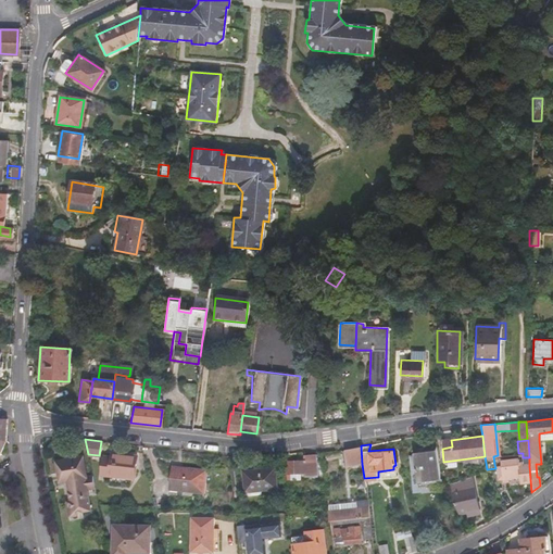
[(361,445),(343,450),(344,465),(362,464),(361,445)]
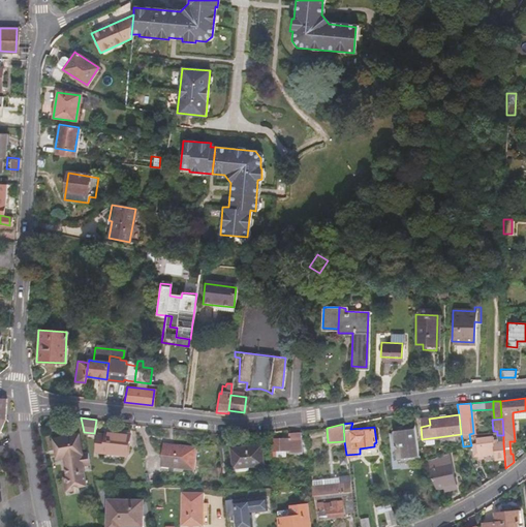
[(388,433),(390,448),(394,448),(396,459),(416,456),(412,425),(392,428),(392,433),(388,433)]
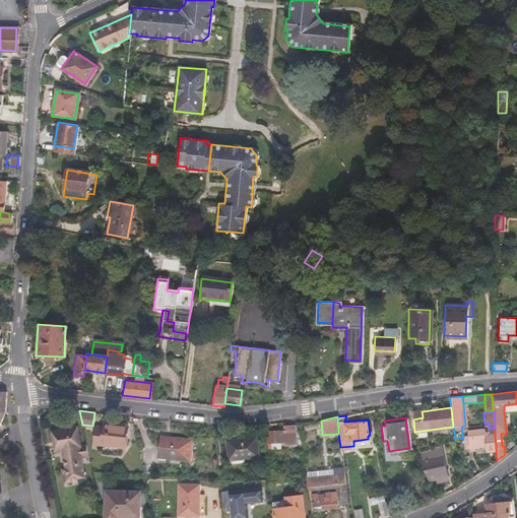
[(126,427),(104,424),(103,428),(94,427),(92,445),(101,446),(100,450),(113,452),(114,446),(123,448),(126,427)]
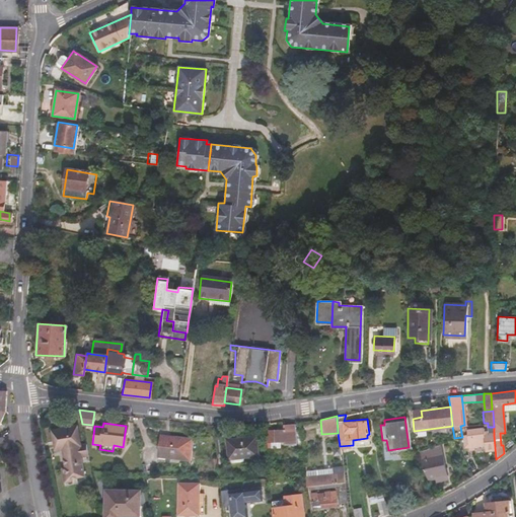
[(293,423),(283,423),(283,430),(265,430),(265,441),(279,441),(293,441),(293,423)]
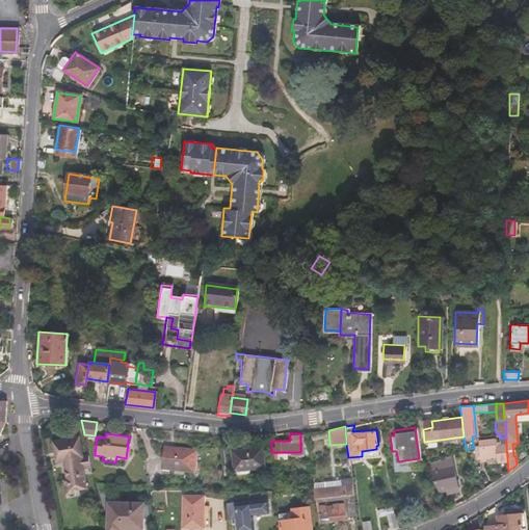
[(83,470),(89,469),(87,453),(81,454),(77,436),(53,441),(56,460),(61,459),(68,491),(86,487),(83,470)]
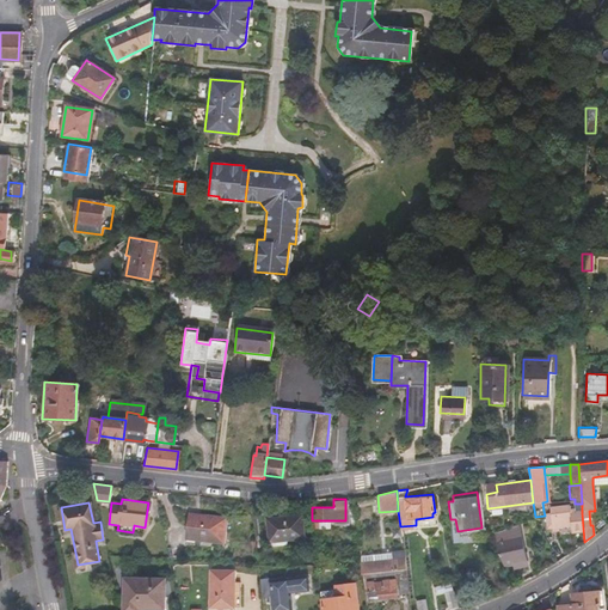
[(572,529),(583,528),(582,513),(571,513),(571,505),(548,507),(550,511),(550,524),(572,523),(572,529)]
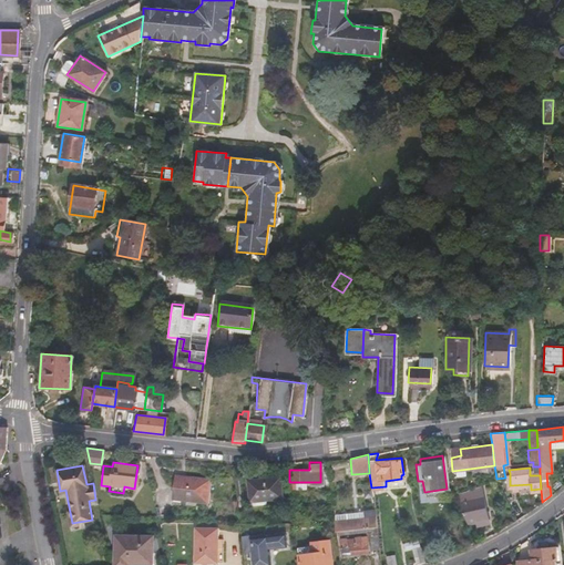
[(208,480),(173,474),(171,496),(205,501),(208,480)]
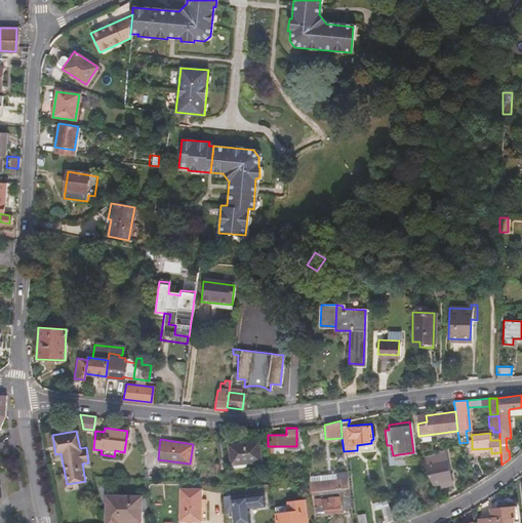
[(257,440),(229,444),(231,461),(245,459),(245,461),(259,459),(257,440)]
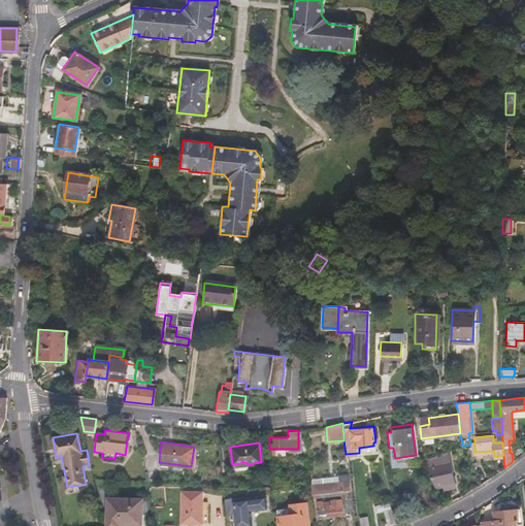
[(417,463),(417,461),(416,455),(395,458),(393,448),(389,448),(392,466),(405,464),(417,463)]
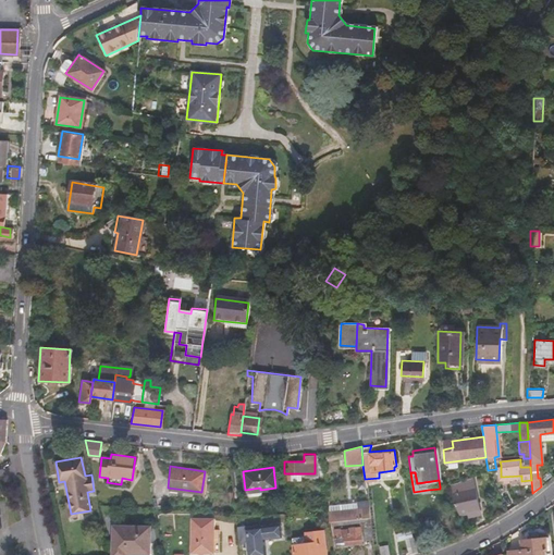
[(447,484),(458,513),(478,504),(467,477),(459,480),(447,484)]
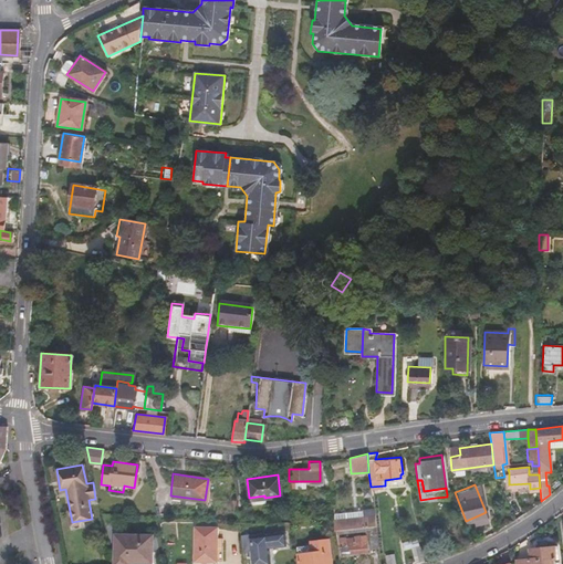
[(332,521),(333,532),(363,529),(375,528),(373,508),(360,509),(361,518),(332,521)]
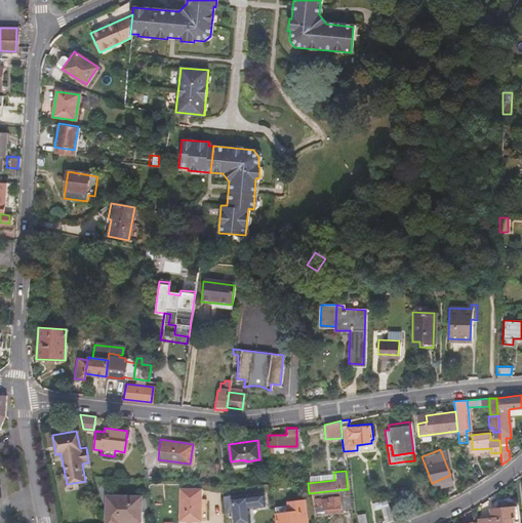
[(334,480),(333,472),(307,475),(308,483),(334,480)]
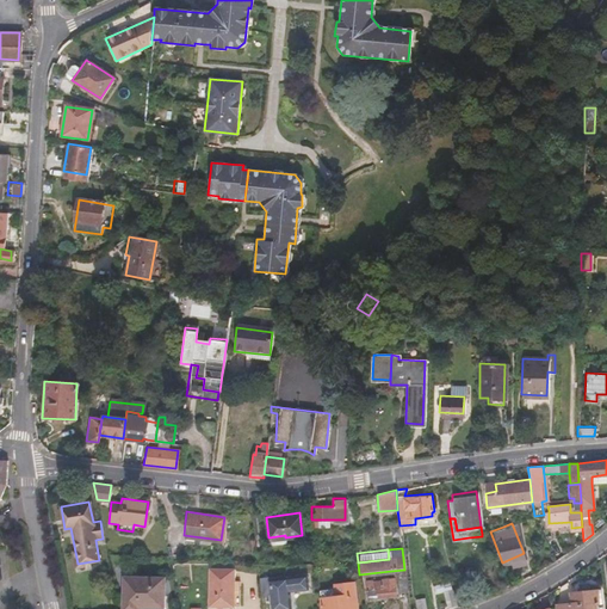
[(233,570),(208,568),(208,606),(236,607),(237,580),(233,580),(233,570)]
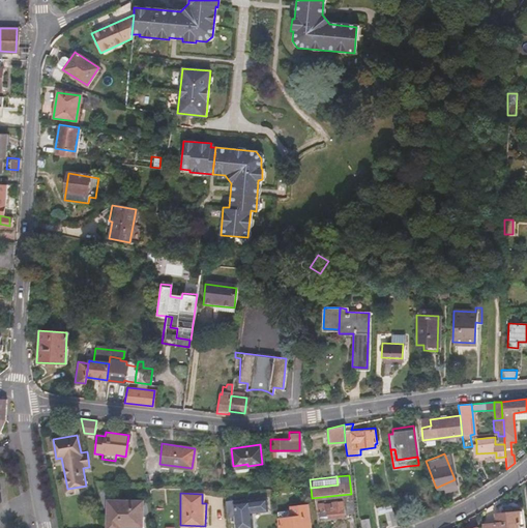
[(346,514),(353,514),(351,494),(340,495),(341,499),(345,499),(346,514)]
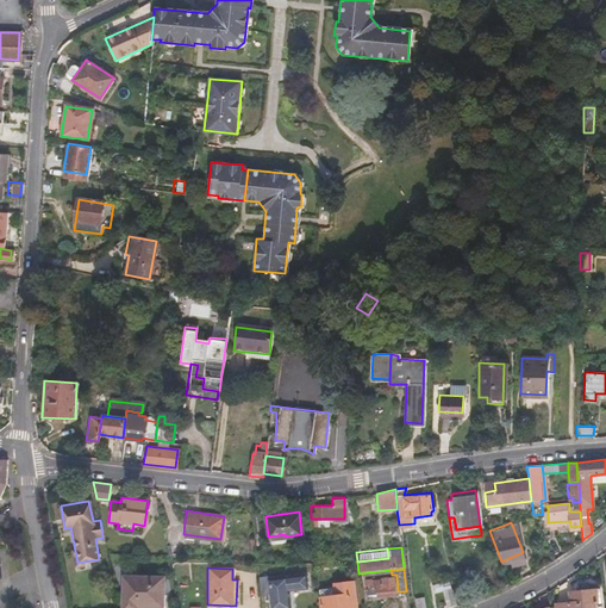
[(257,575),(260,594),(269,593),(270,607),(277,607),(289,607),(287,588),(306,585),(305,572),(268,577),(267,574),(257,575)]
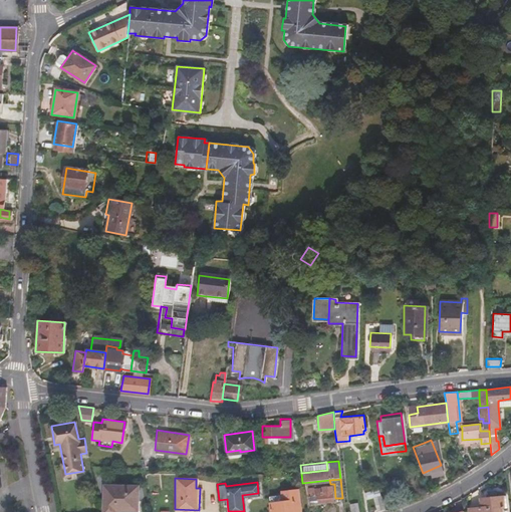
[(321,488),(307,489),(308,504),(332,502),(330,486),(320,486),(321,488)]
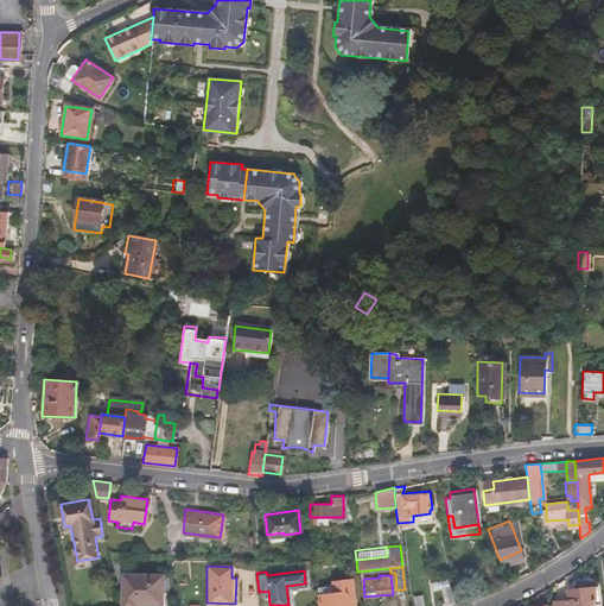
[(355,605),(342,605),(320,605),(319,592),(334,591),(332,580),(353,578),(351,576),(330,579),(330,584),(316,586),(317,594),(316,594),(317,605),(355,605)]
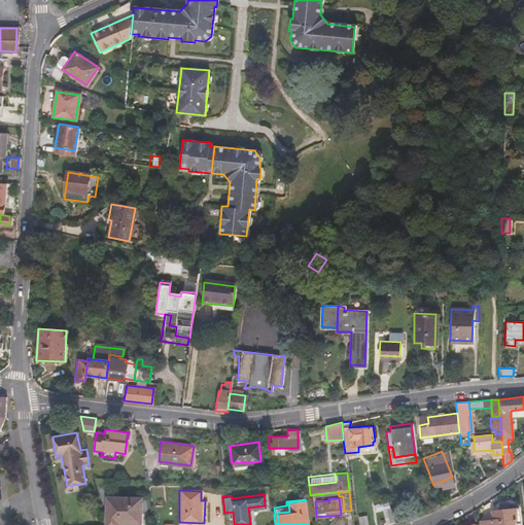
[(388,506),(387,499),(374,503),(375,510),(382,508),(388,506)]
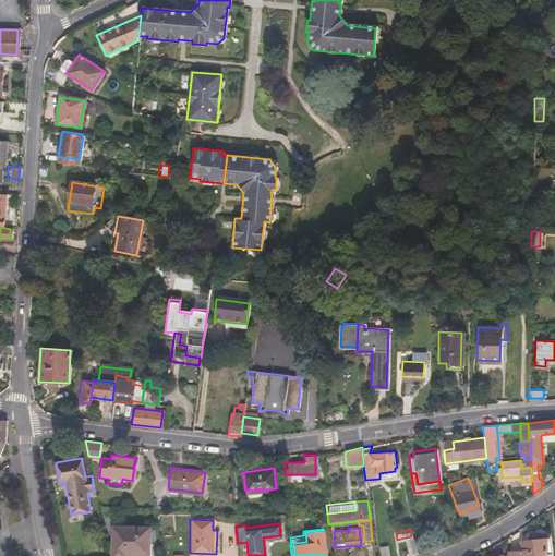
[(146,530),(115,530),(113,555),(133,555),(134,555),(145,555),(144,555),(148,555),(148,544),(146,544),(146,530)]
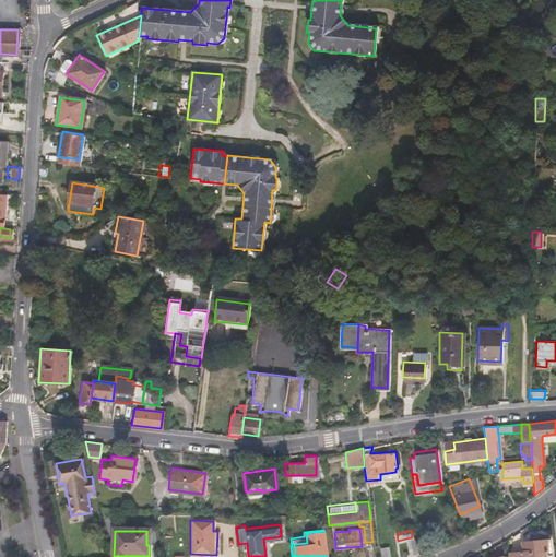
[(307,543),(294,544),(295,556),(315,556),(327,556),(328,556),(324,531),(306,533),(307,543)]
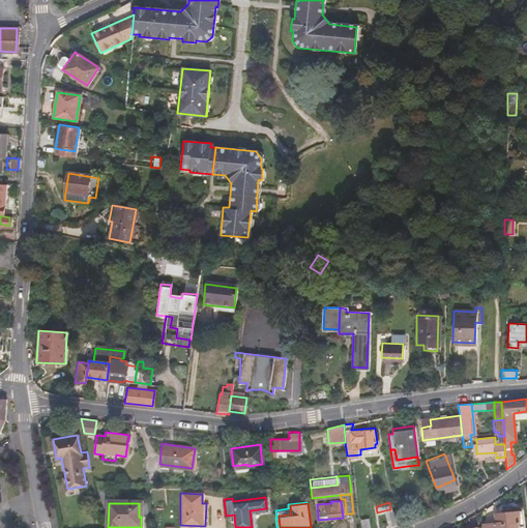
[(495,525),(482,526),(482,527),(510,527),(510,523),(518,522),(517,510),(509,511),(508,506),(501,507),(501,512),(494,514),(495,525)]
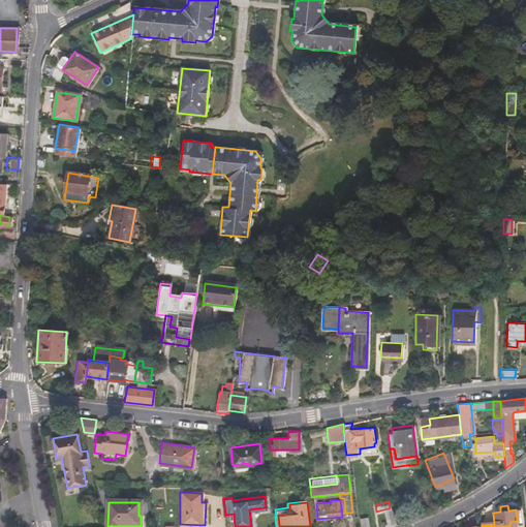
[(390,508),(383,509),(388,523),(394,522),(390,508)]
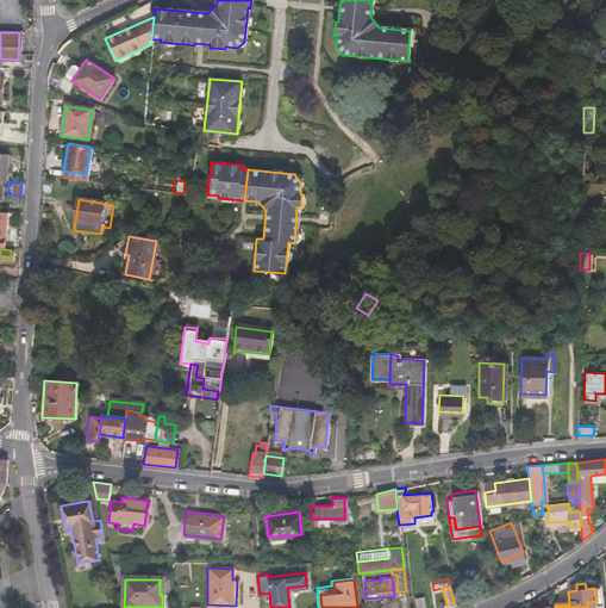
[(424,607),(422,594),(413,595),(416,607),(424,607)]
